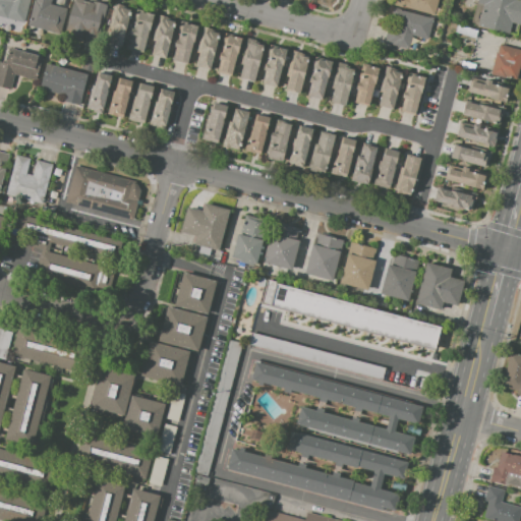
[(0,0),(30,0),(24,20),(0,13),(0,0)]
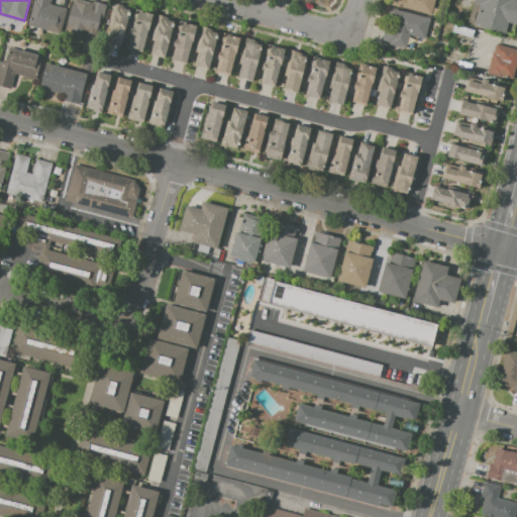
[(33,0),(50,0),(49,4),(66,9),(60,34),(39,29),(37,37),(27,34),(29,26),(26,25),(33,0)]
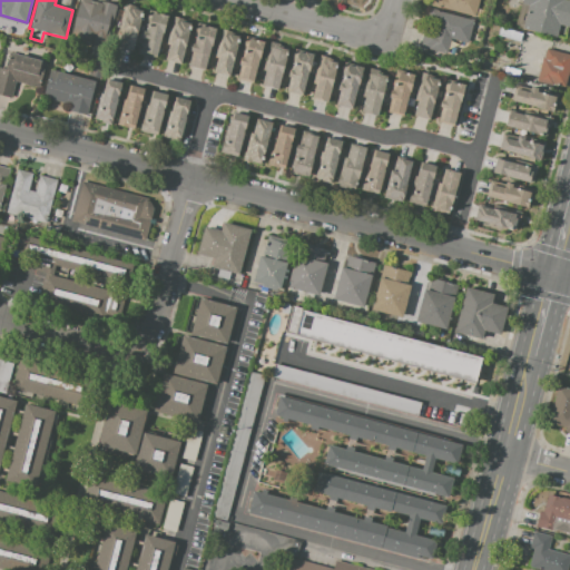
[(479,0),(474,17),(430,6),(431,0),(479,0)]
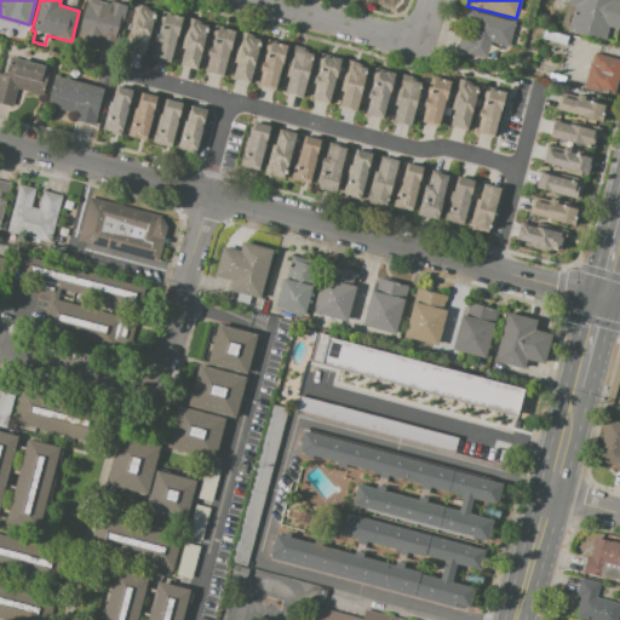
[(568,0),(619,0),(619,30),(608,28),(604,41),(561,29),(568,0)]
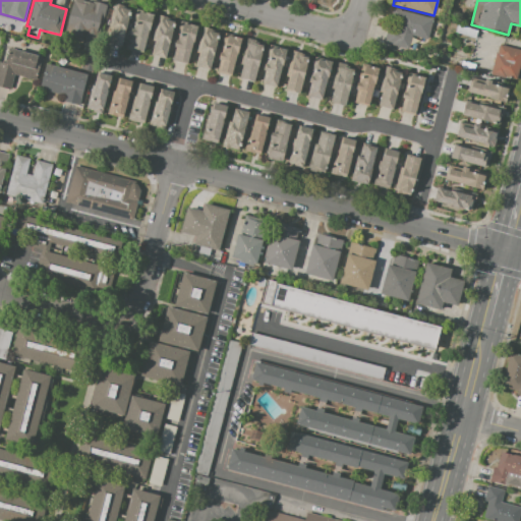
[(74,1),(91,5),(92,1),(106,5),(96,44),(70,37),(73,25),(68,24),(74,1)]
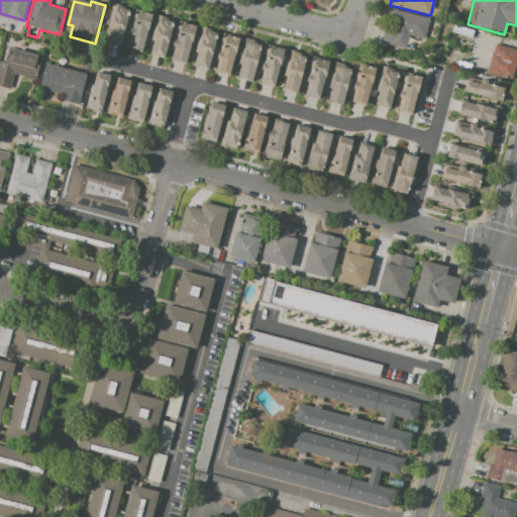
[(129,10),(120,45),(108,42),(111,30),(110,30),(115,9),(118,10),(119,7),(129,10)]
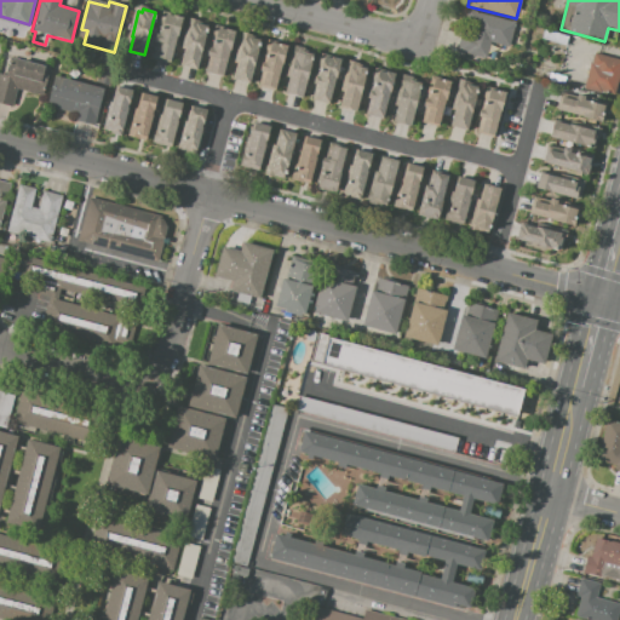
[(468,9),(515,21),(509,47),(491,42),(486,58),(457,51),(468,9)]
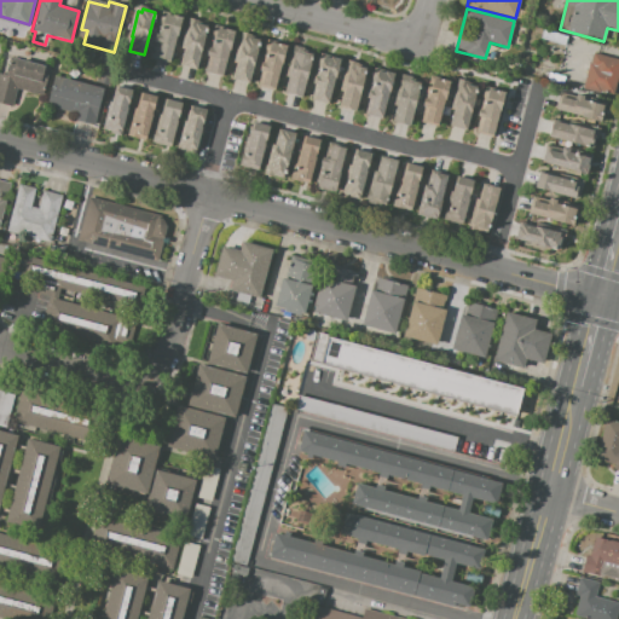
[(181,17),(171,63),(152,58),(156,42),(154,42),(156,34),(160,35),(165,15),(172,16),(172,15),(181,17)]
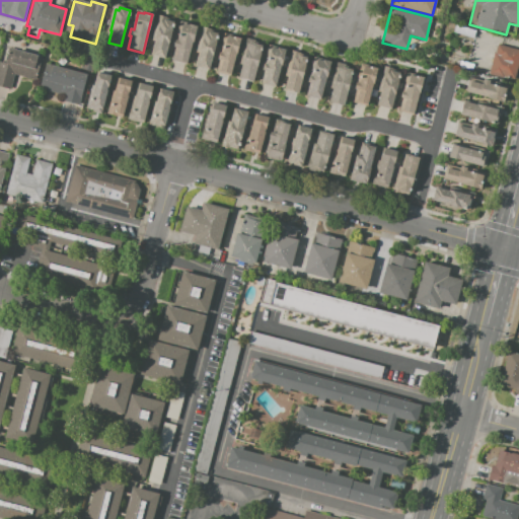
[(158,16),(165,17),(164,19),(173,21),(164,58),(148,54),(158,16)]
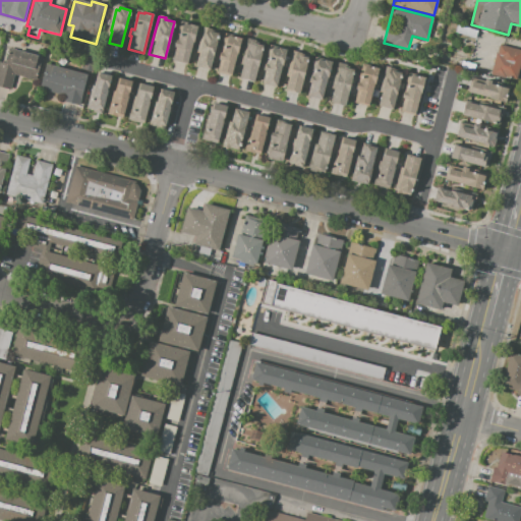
[(183,23),(189,24),(189,23),(196,25),(187,64),(173,60),(176,48),(174,47),(176,40),(178,41),(183,23)]
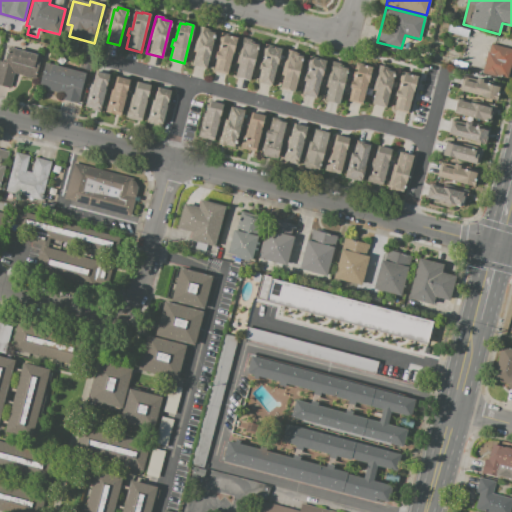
[(450,25),(468,29),(466,37),(448,32),(450,25)]
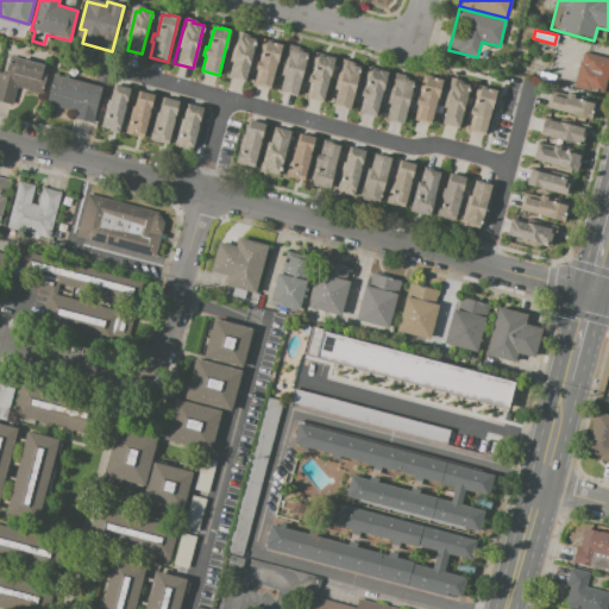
[(239,37),(243,38),(244,35),(256,38),(244,82),(230,79),(233,63),(230,62),(232,52),(234,54),(239,37)]
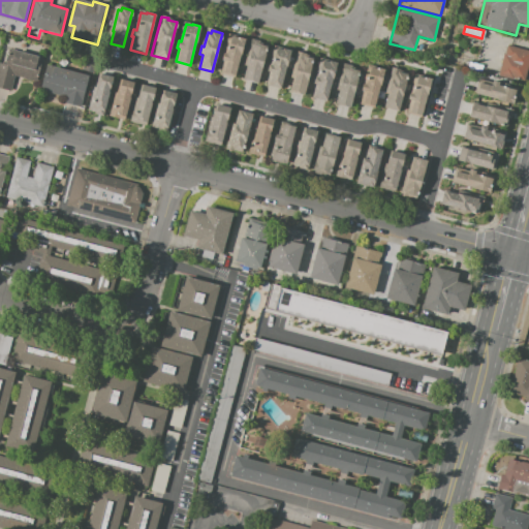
[(245,39),(236,76),(220,72),(223,60),(222,60),(224,52),(227,53),(228,47),(225,45),(228,34),(245,39)]
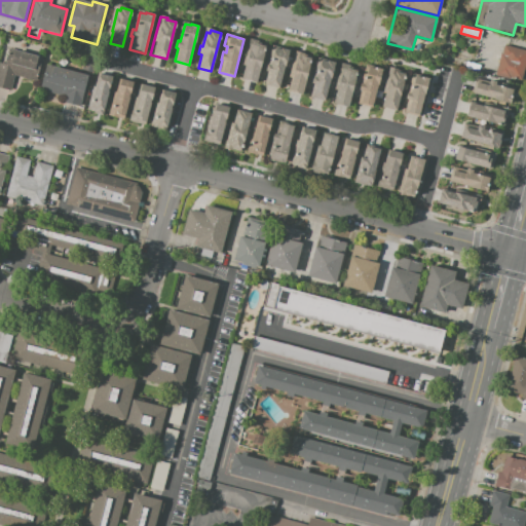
[(249,38),(265,42),(256,82),(242,79),(248,60),(243,59),(249,38)]
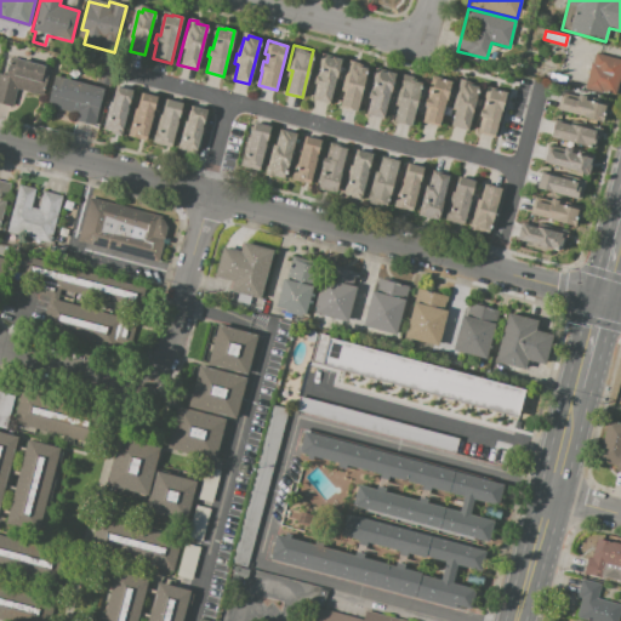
[(322,53),(340,58),(329,103),(313,100),(317,86),(313,86),(315,77),(318,78),(319,73),(317,72),(322,53)]
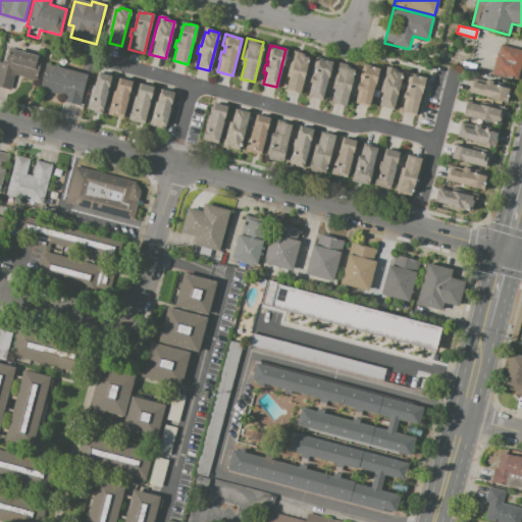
[(500,45),(521,51),(521,60),(517,81),(490,73),(496,53),(497,54),(500,45)]
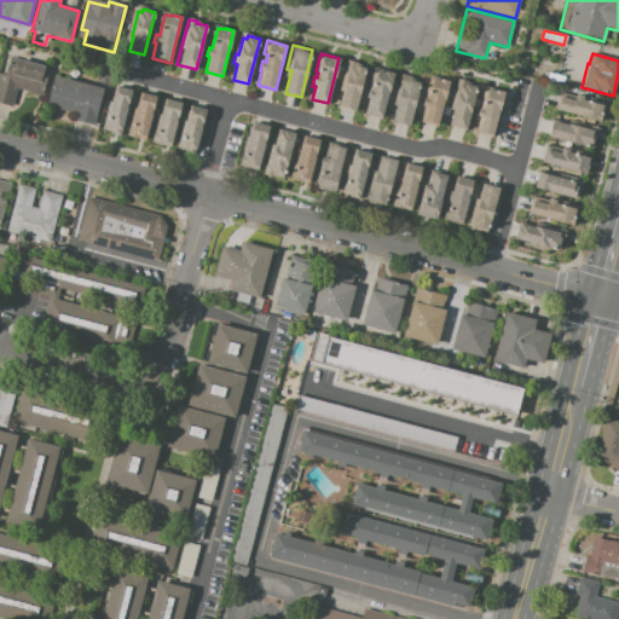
[(10,56),(50,67),(42,96),(17,90),(12,106),(0,103),(0,73),(5,75),(10,56)]
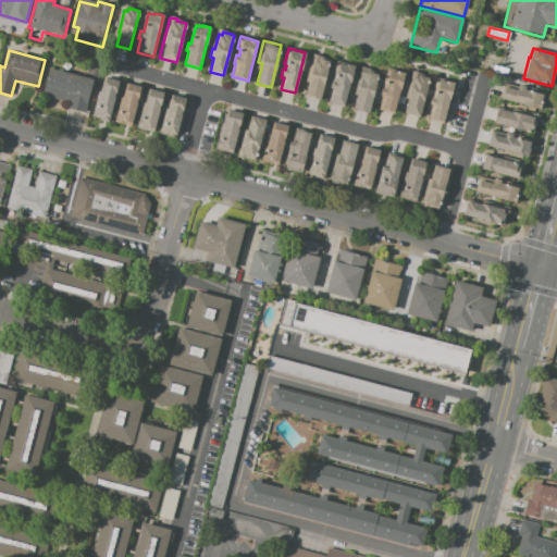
[(313,54),(320,57),(319,59),(330,61),(320,99),(307,96),(310,81),(307,79),(313,54)]
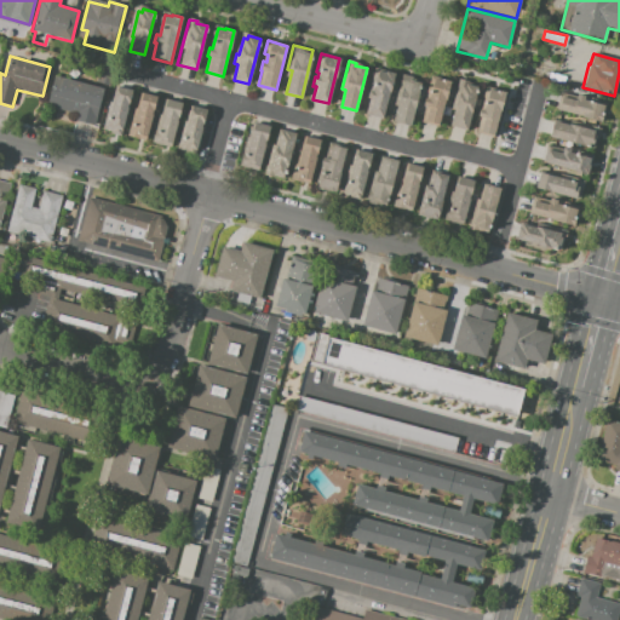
[(101,64),(113,68),(109,84),(97,80),(101,64)]
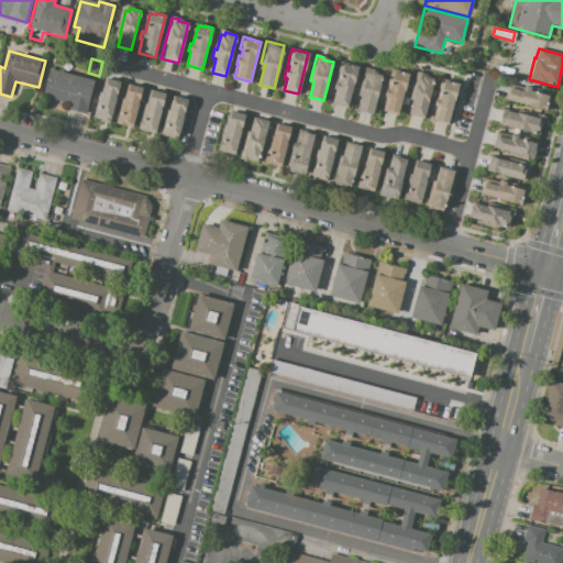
[(343,64),(349,65),(350,64),(357,66),(346,107),(329,102),(331,97),(333,98),(335,90),(332,89),(334,81),(340,83),(342,75),(340,75),(343,64)]
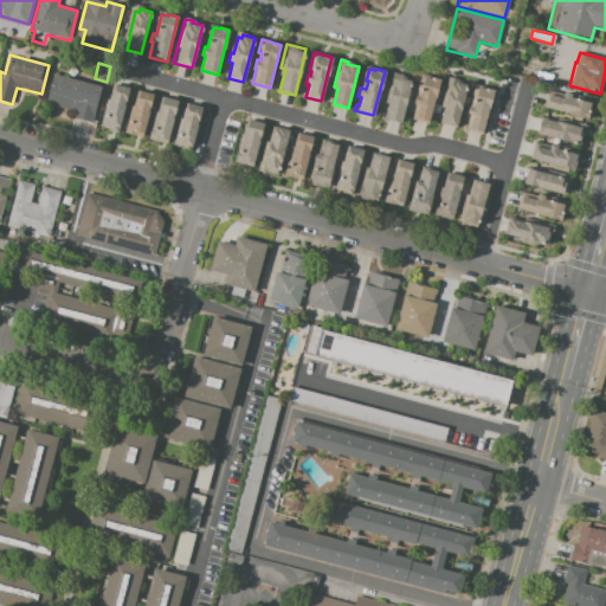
[(393,72),(401,75),(401,78),(412,81),(400,124),(385,120),(388,109),(384,108),(393,72)]
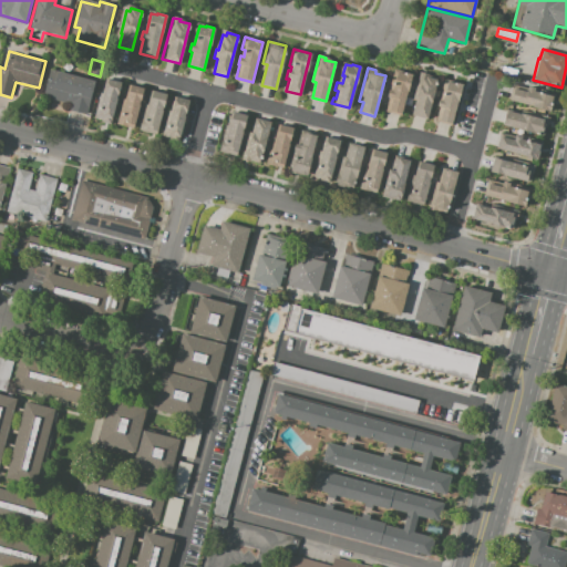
[(50,69),(94,81),(85,114),(68,110),(69,104),(42,98),(50,69)]
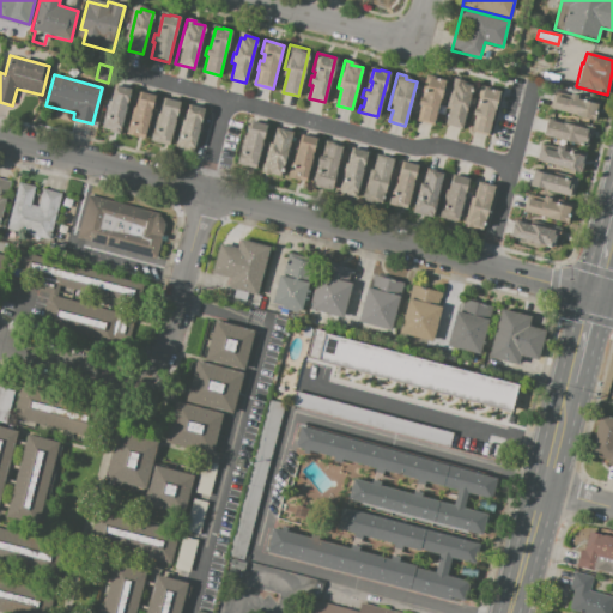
[(426,74),(444,79),(432,123),(418,120),(422,105),(418,104),(420,97),(424,98),(425,92),(422,91),(426,74)]
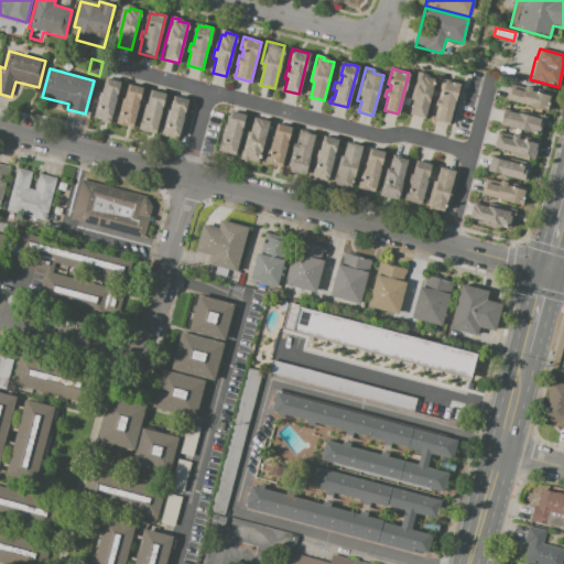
[(419,77),(423,78),(423,77),(434,79),(424,119),(411,116),(415,100),(413,100),(419,77)]
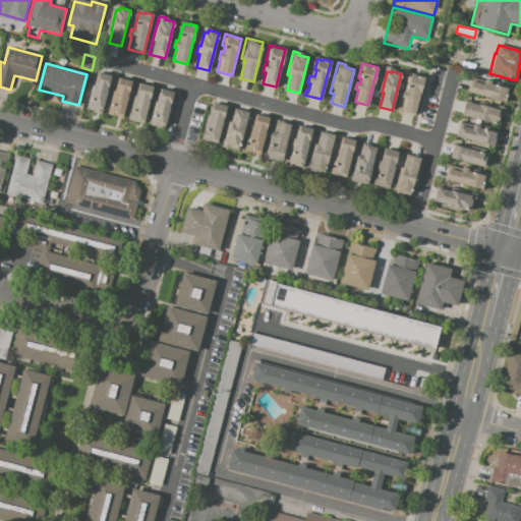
[(111,75),(101,114),(92,112),(93,110),(85,108),(90,96),(93,97),(99,72),(111,75)]
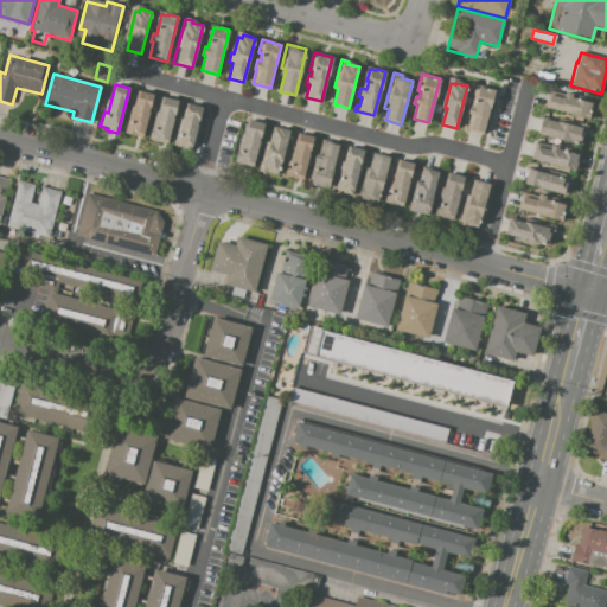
[(494,89),(483,135),(467,131),(471,115),(468,115),(470,107),(473,108),(475,98),(472,97),(475,84),(494,89)]
